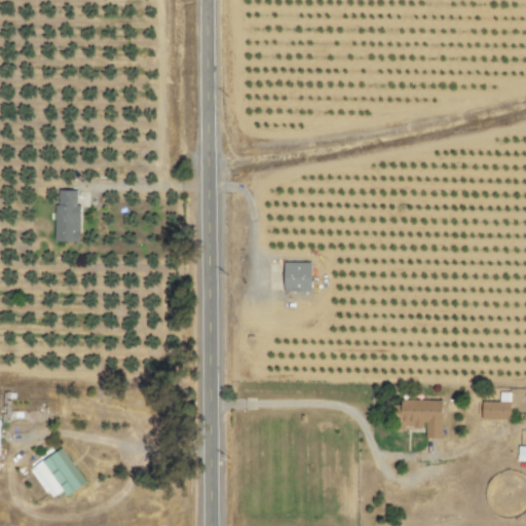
[(54,241),(78,242),(79,205),(76,205),(76,191),(55,191),(54,241)]
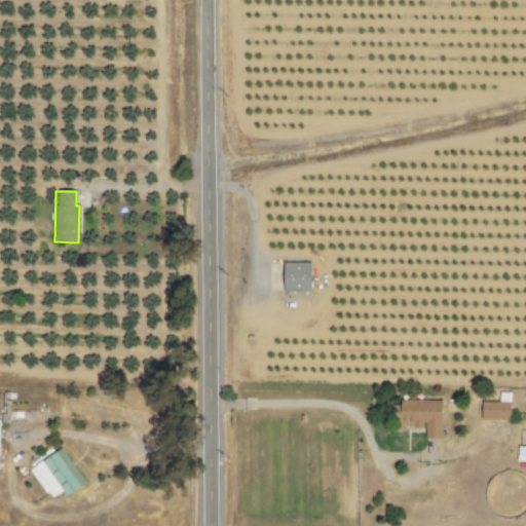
[(284,292),(311,291),(310,262),(283,263),(284,292)]
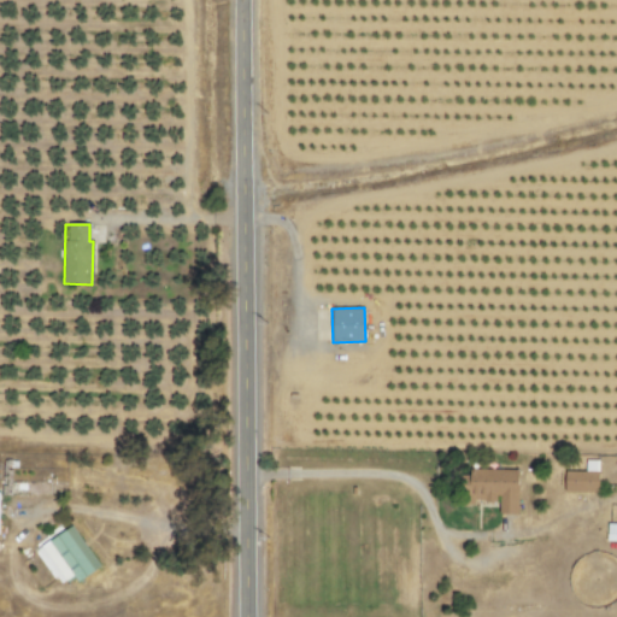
[(598,462),(585,460),(585,472),(564,471),(563,493),(598,494),(598,462)]
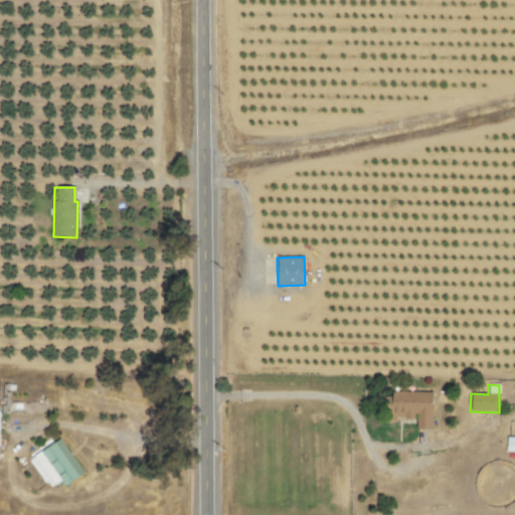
[(415,431),(433,431),(433,393),(393,392),(392,420),(416,420),(415,431)]
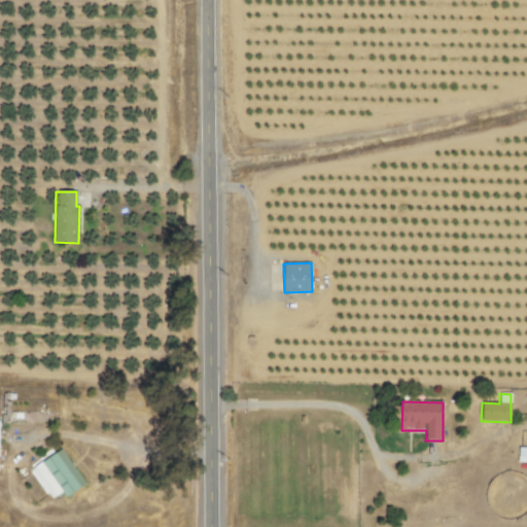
[(85,484),(60,450),(53,454),(49,450),(25,467),(50,501),(62,492),(66,498),(85,484)]
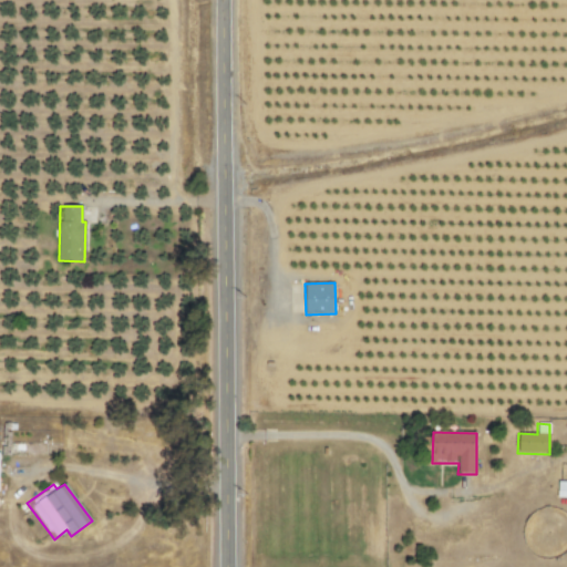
All buildings are outlined.
